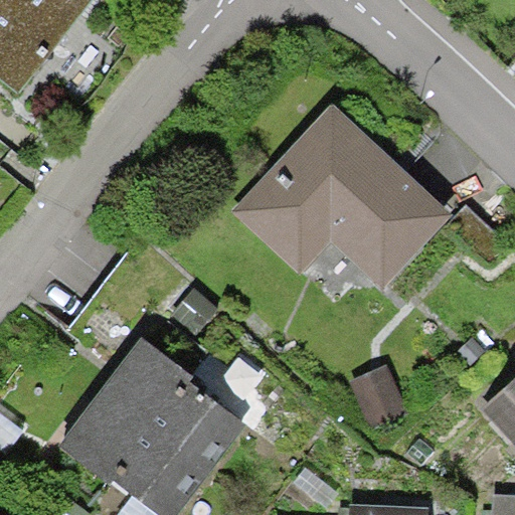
[(0,0),(0,75),(20,92),(92,0),(0,0)]
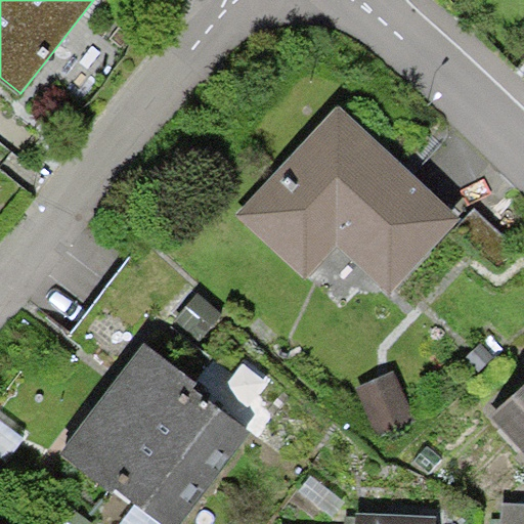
[(405,168),(338,104),(236,215),(305,279),(338,247),(390,293),(459,218),(405,168)]
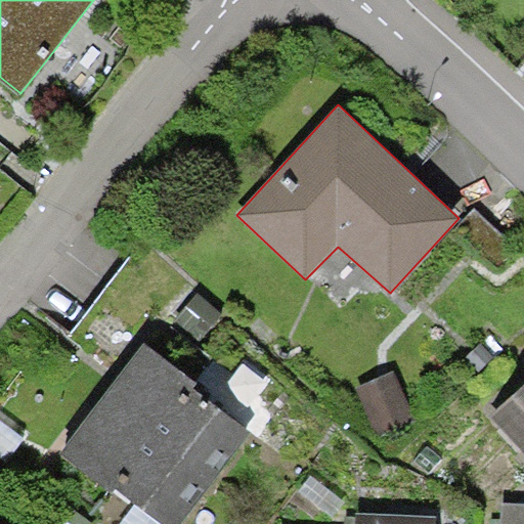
[(198,293),(175,317),(200,339),(221,314),(198,293)]
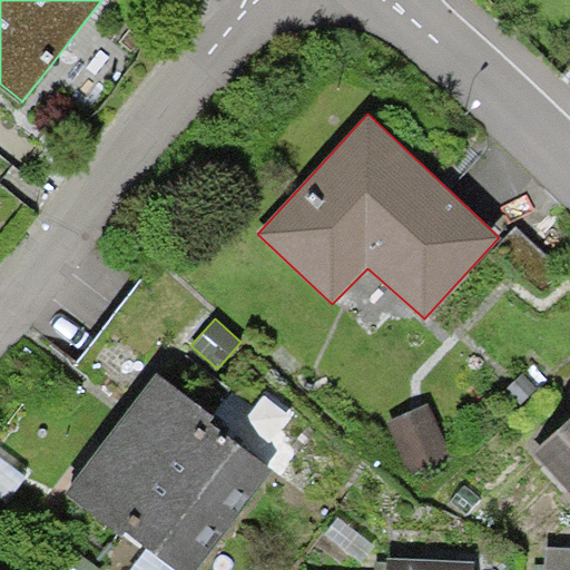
[(526,370),(509,389),(527,403),(542,384),(526,370)]
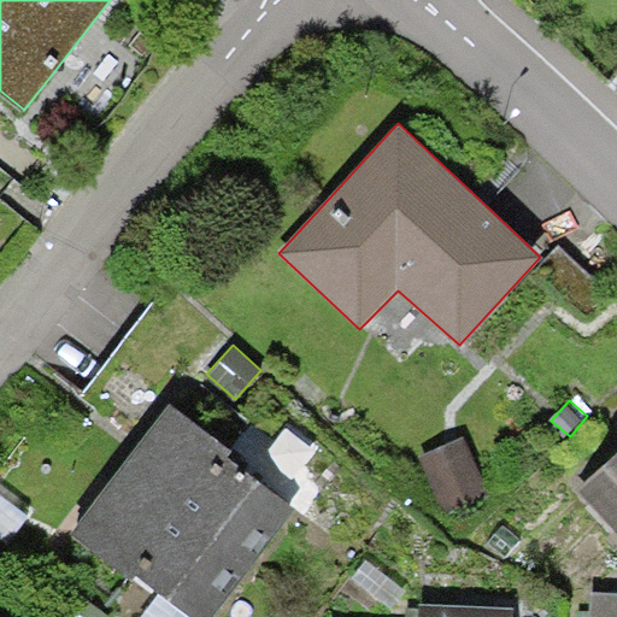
[(121,468),(252,565),(295,507),(227,457),(233,450),(169,403),(139,444),(121,468)]
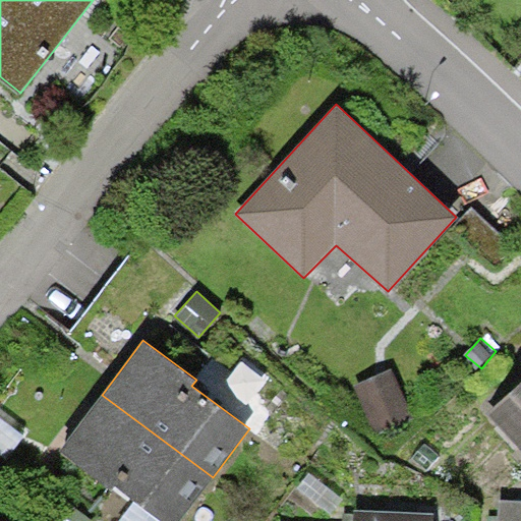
[(393,367),(354,382),(373,433),(412,419),(393,367)]
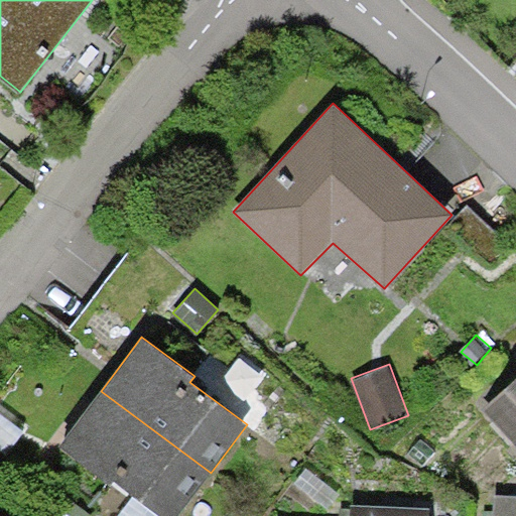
[(515,378),(484,408),(515,441),(515,378)]
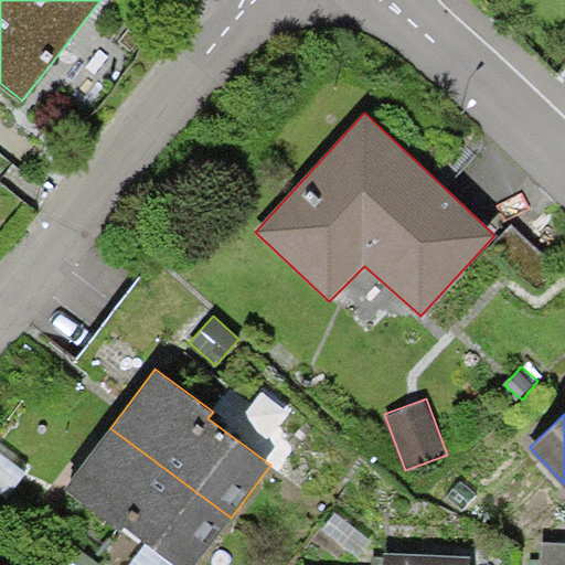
[(178,564),(195,564),(231,518),(110,428),(89,457),(65,490),(121,531),(125,526),(178,564)]
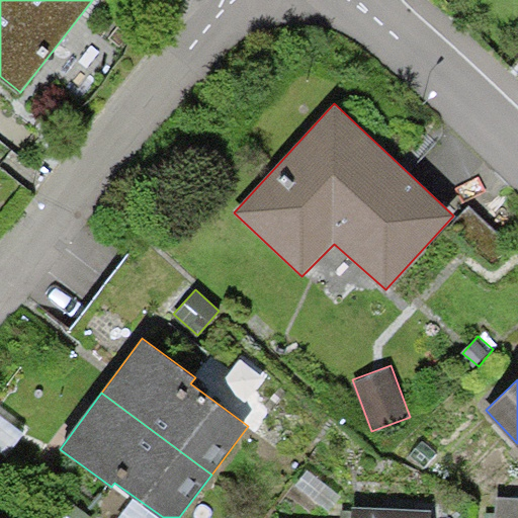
[(517,517),(517,497),(497,497),(496,517),(517,517)]
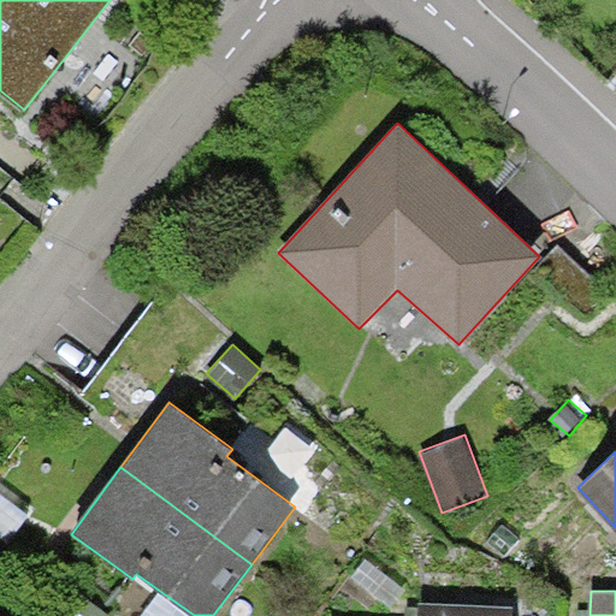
[(513,615),(513,605),(419,602),(418,615),(513,615)]
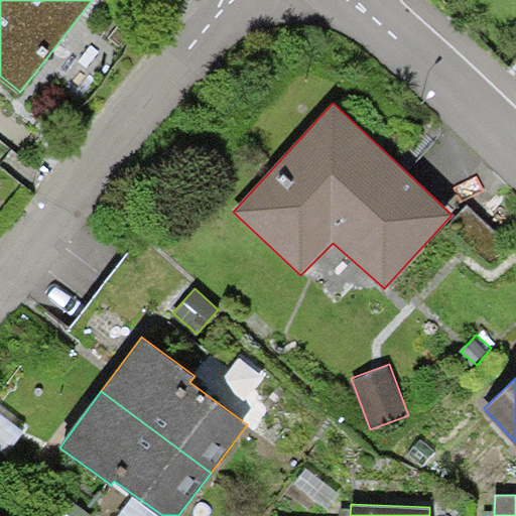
All buildings are outlined.
